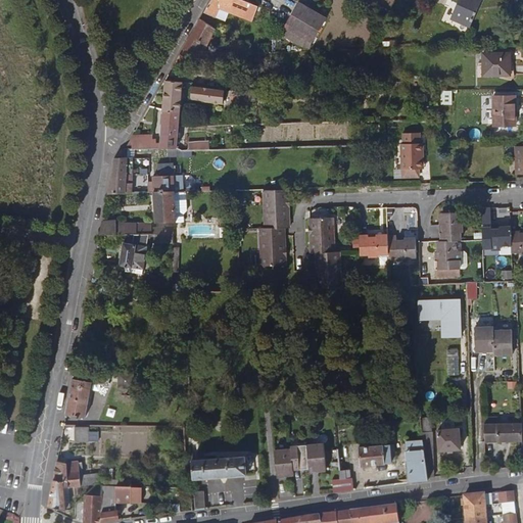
[(211,0),(205,12),(217,17),(217,16),(220,9),(230,12),(252,20),(258,6),(243,0),(211,0)]
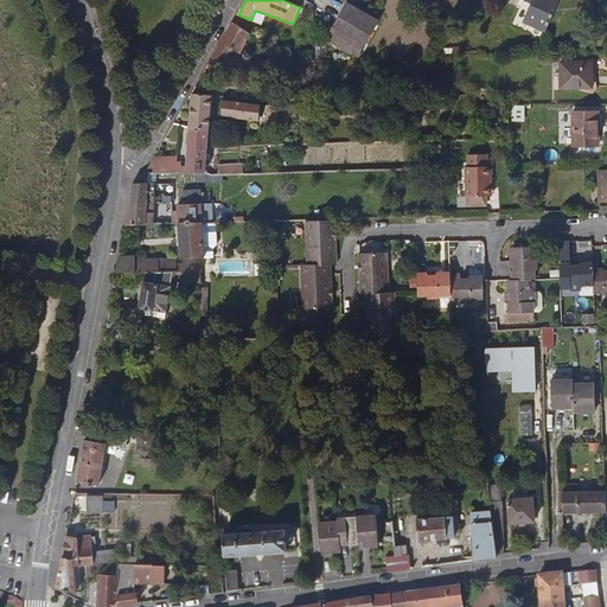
[(547,30),(558,0),(534,0),(525,21),(547,30)]
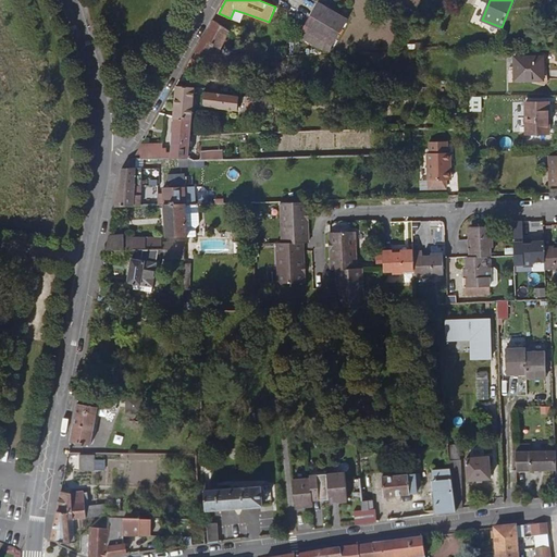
[(334,44),(348,19),(319,2),(305,27),(334,44)]
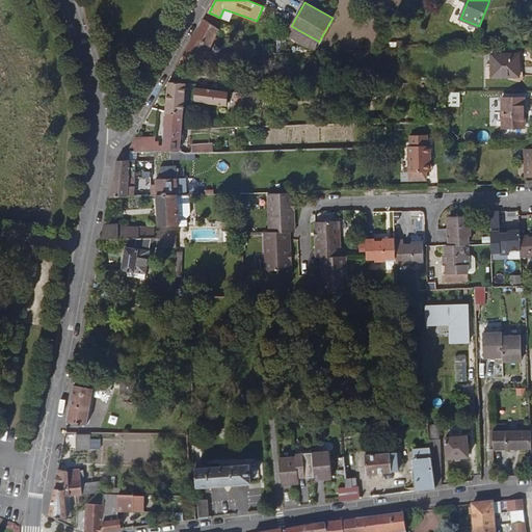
[(230,21),(234,12),(223,9),(220,17),(230,21)]
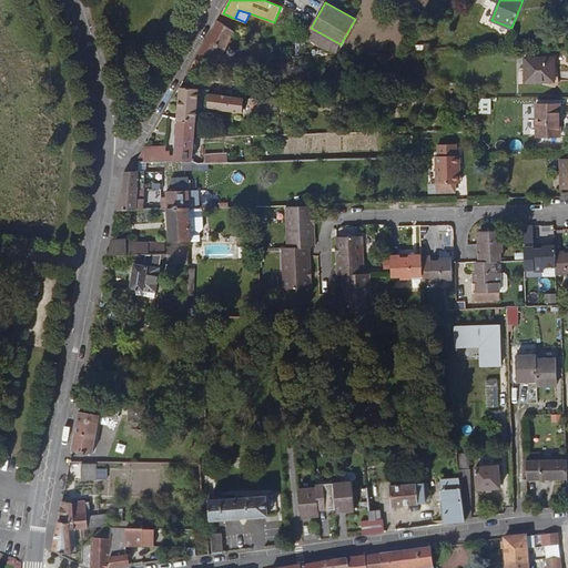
[(219,21),(213,31),(230,40),(233,41),(234,38),(232,36),(234,31),(219,21)]
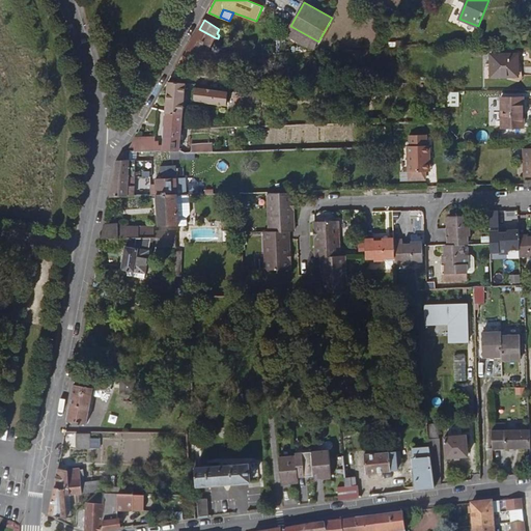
[(199,29),(190,45),(200,47),(200,51),(208,52),(215,37),(199,29)]
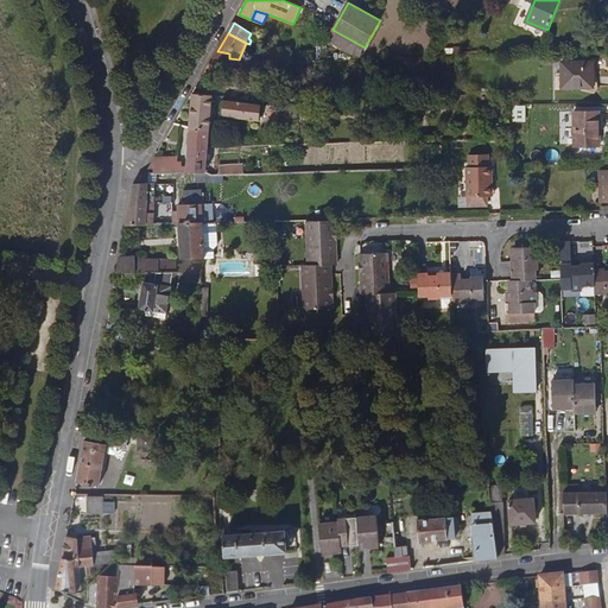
[(271,48),(271,62),(273,62),(290,62),(290,48),(271,48)]
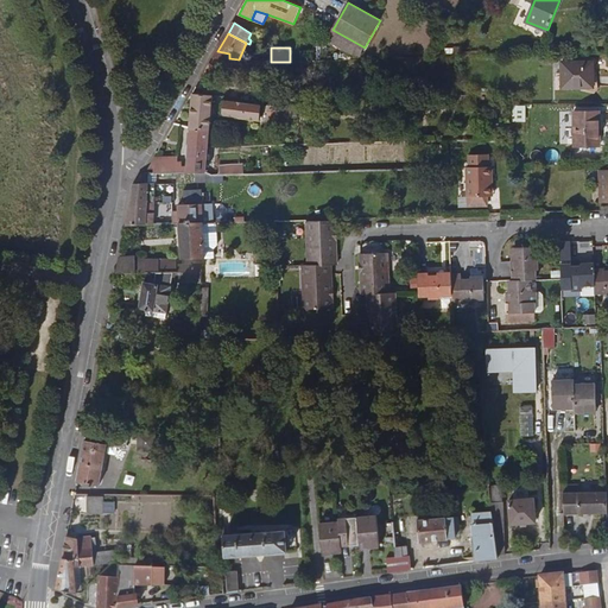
[(248,59),(264,62),(265,54),(249,51),(248,59)]
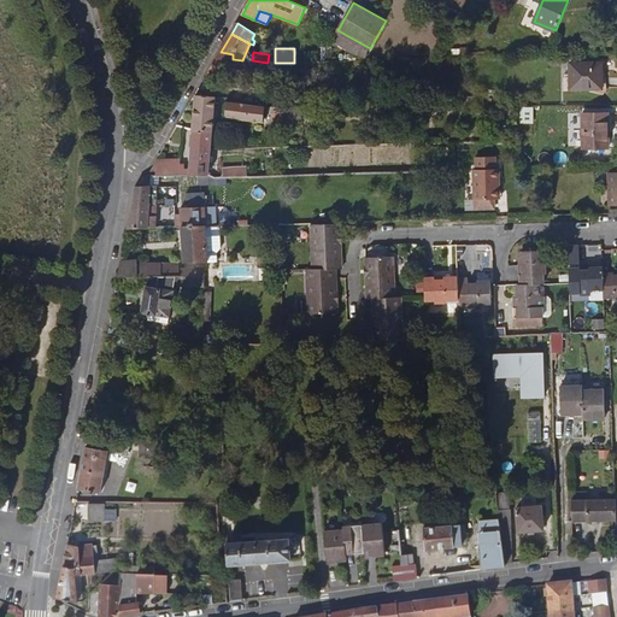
[(217,58),(204,80),(217,84),(222,75),(265,81),(265,78),(275,78),(277,63),(275,63),(268,63),(252,60),(242,60),(233,59),(217,58)]
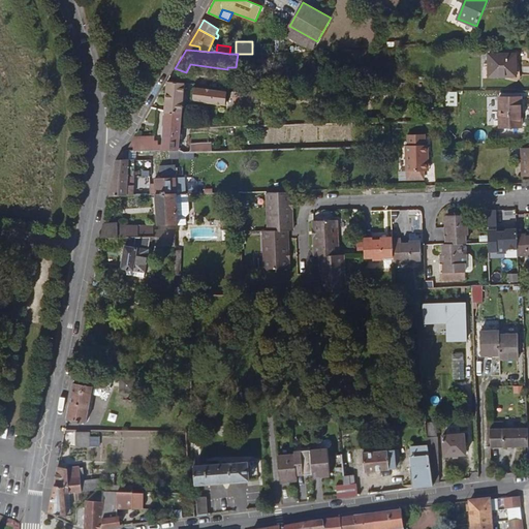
[(517,63),(517,54),(489,54),(490,75),(516,75),(516,63),(517,63)]
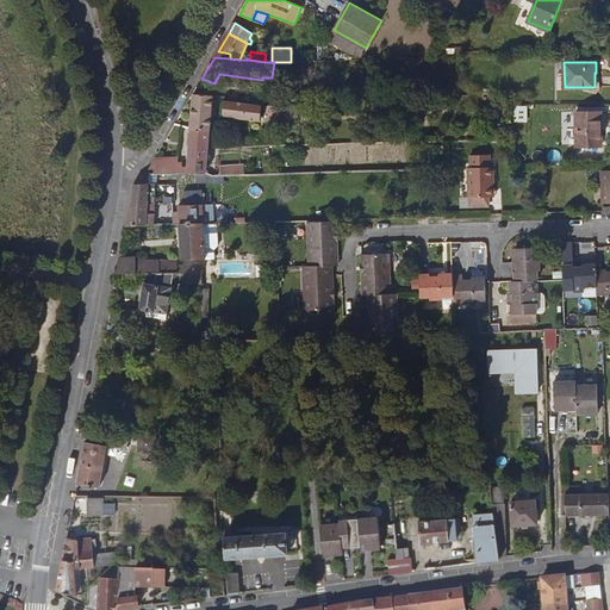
[(192,129),(211,129),(215,95),(194,94),(192,129)]
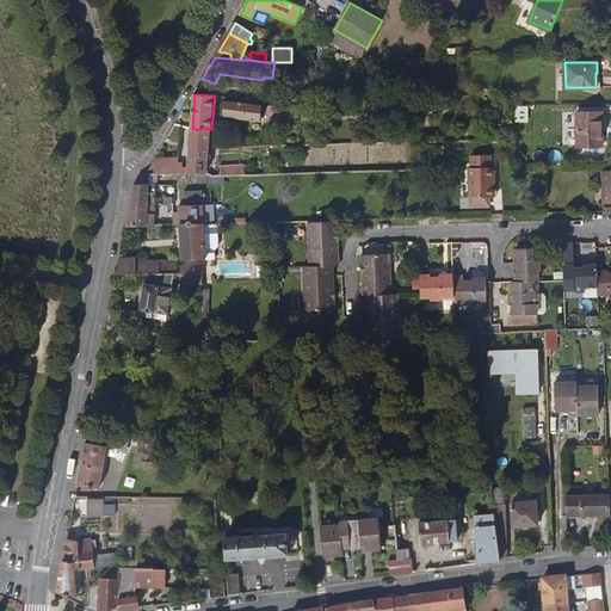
[(235,117),(238,102),(226,99),(223,116),(235,117)]
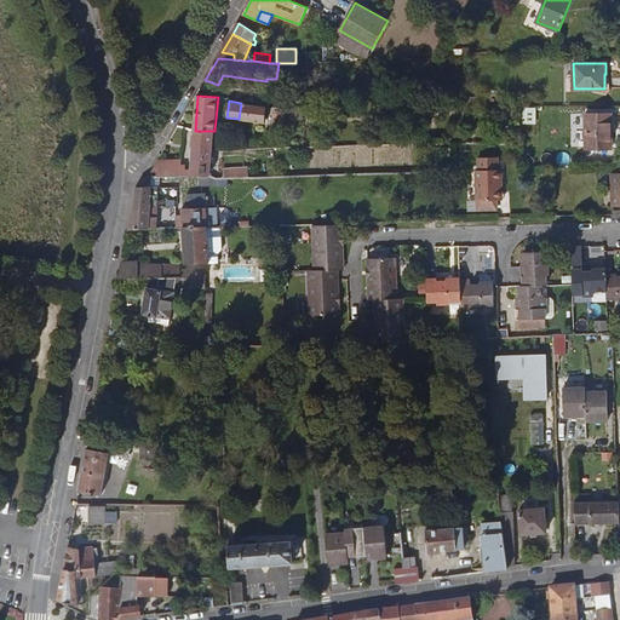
[(265,122),(268,107),(241,103),(239,119),(265,122)]
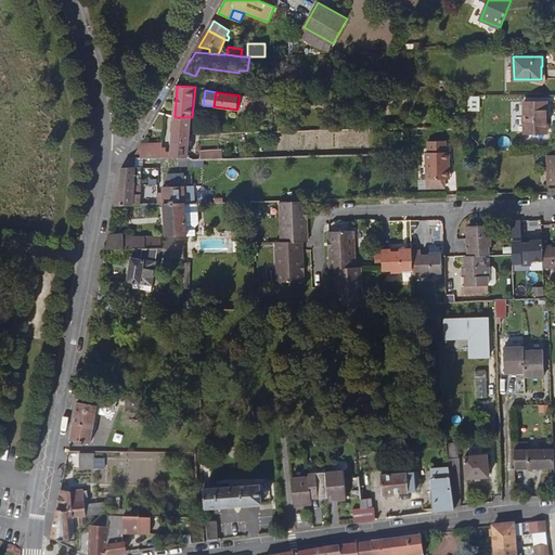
[(480,110),(481,95),(468,94),(468,110),(480,110)]
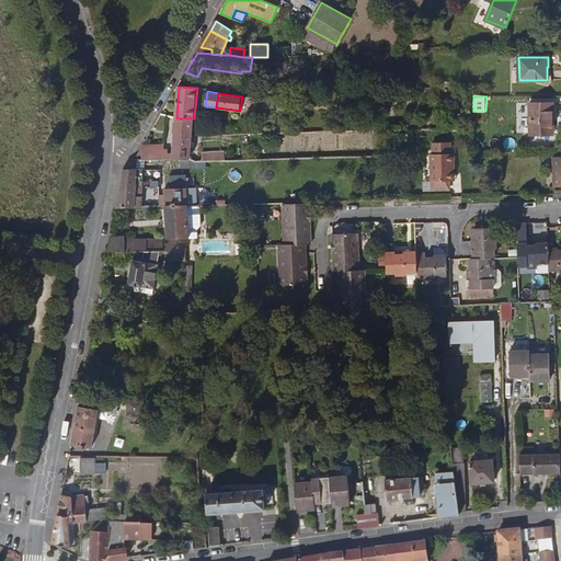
[(252,103),(266,102),(265,96),(248,96),(248,105),(252,105),(252,103)]
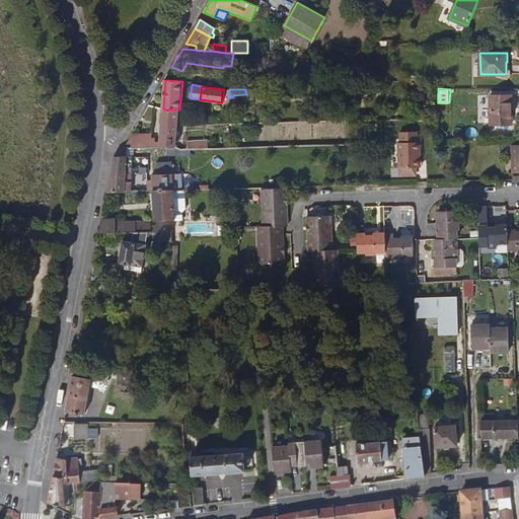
[(254,89),(245,89),(246,94),(246,98),(254,98),(254,89)]
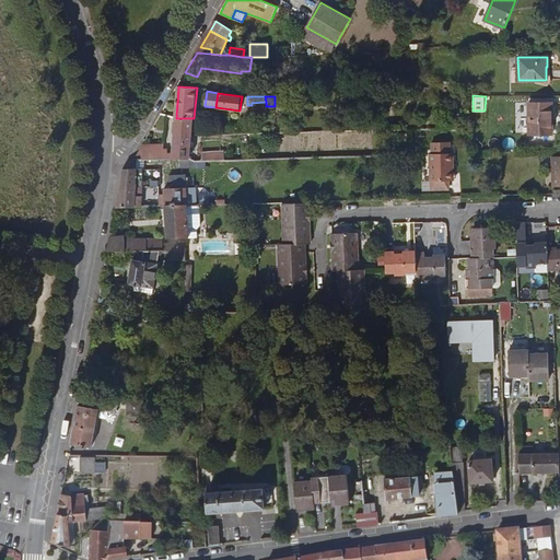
[(517,131),(527,131),(528,102),(518,102),(517,131)]
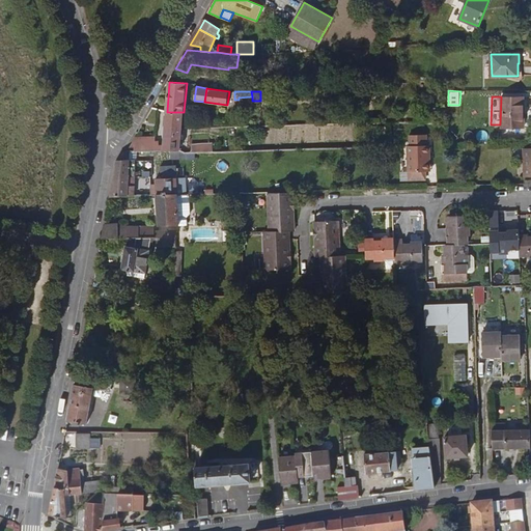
[(524,127),(524,98),(502,98),(502,127),(524,127)]
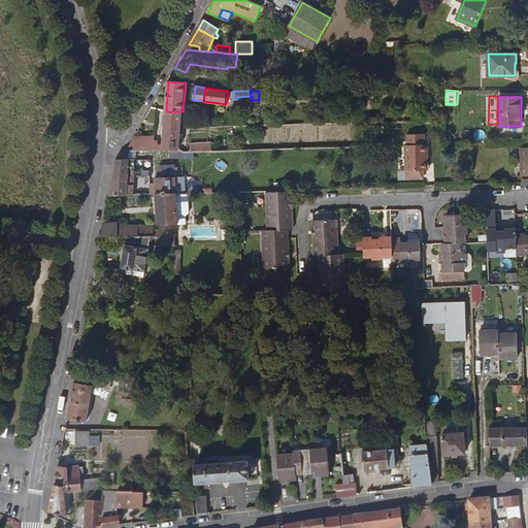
[(134,146),(134,150),(135,150),(180,149),(182,126),(183,111),(166,111),(163,139),(155,138),(155,136),(135,136),(130,146),(134,146)]
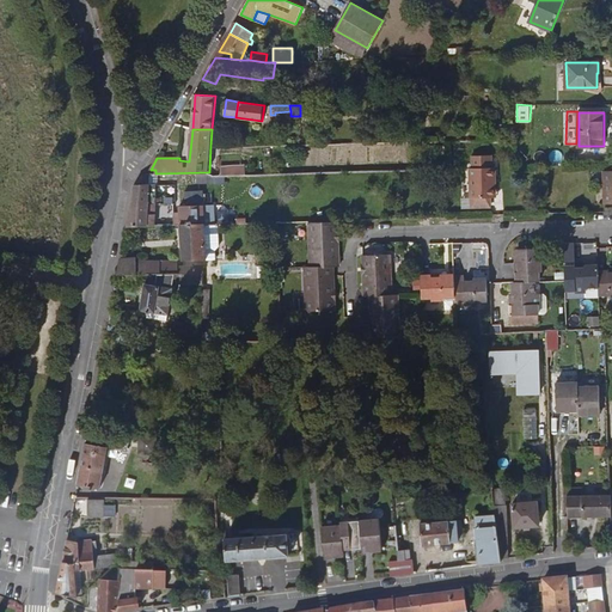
[(491,154),(472,154),(472,166),(493,166),(491,154)]
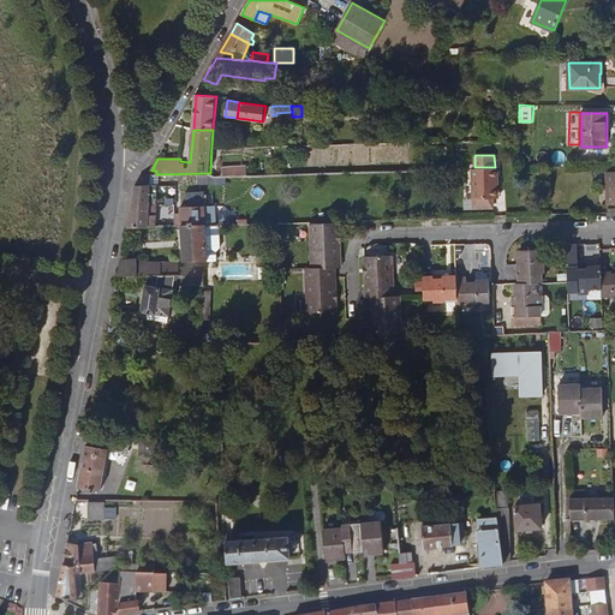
[(222,175),(248,174),(248,163),(231,165),(231,166),(226,166),(222,175)]
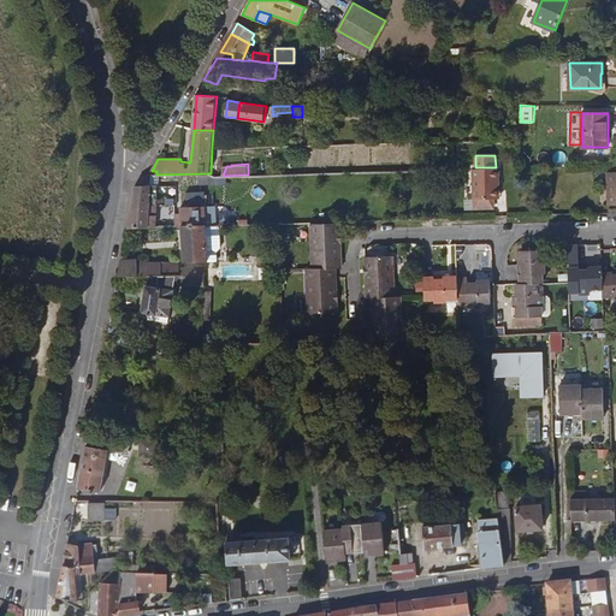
[(475,167),(474,167),(475,197),(497,197),(497,190),(501,190),(501,167),(496,167),(475,167)]
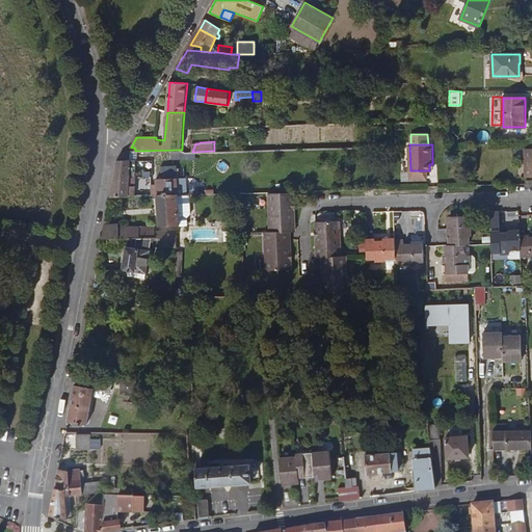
[(116,161),(110,197),(135,196),(135,189),(135,186),(129,186),(129,174),(135,174),(135,164),(136,152),(136,151),(135,151),(125,151),(116,161)]
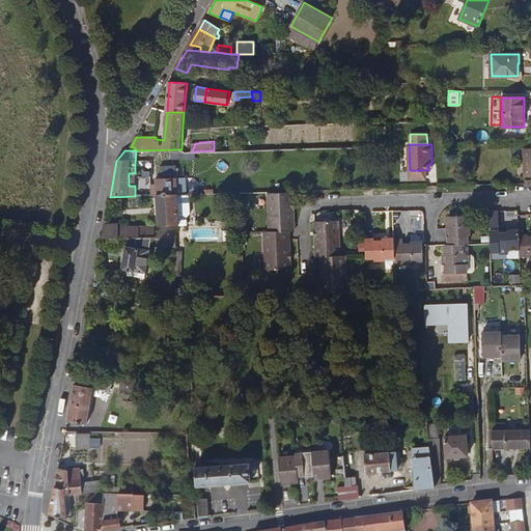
[(147,152),(136,151),(135,164),(146,165),(147,152)]
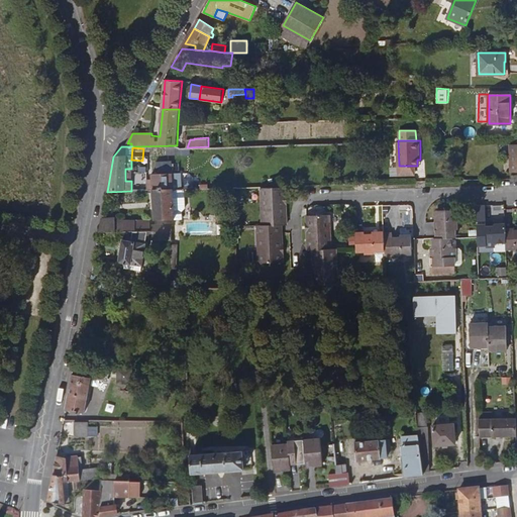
[(158,174),(172,174),(172,163),(158,163),(158,174)]
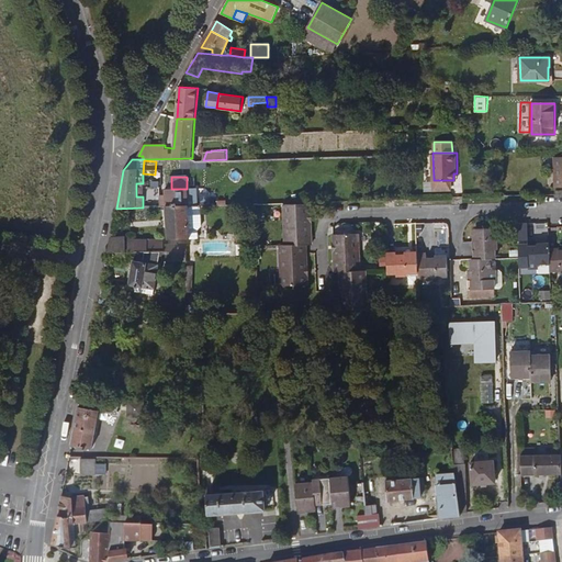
[(167,206),(188,205),(187,189),(171,189),(166,190),(166,199),(167,206)]
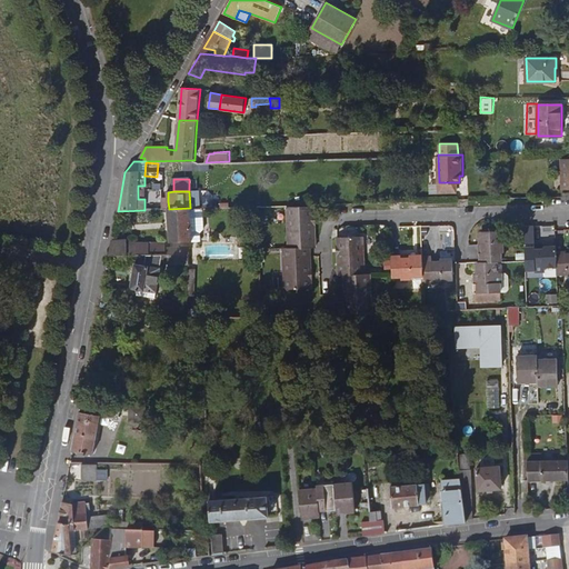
[(190,208),(200,208),(199,191),(189,191),(190,208)]
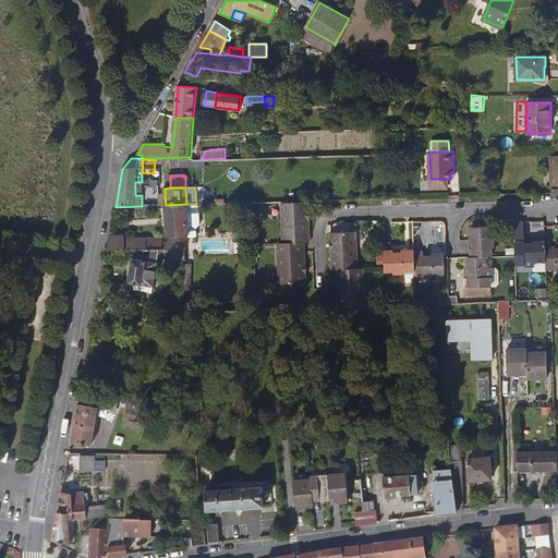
[(283,243),(304,242),(310,242),(308,202),(281,203),(283,243)]
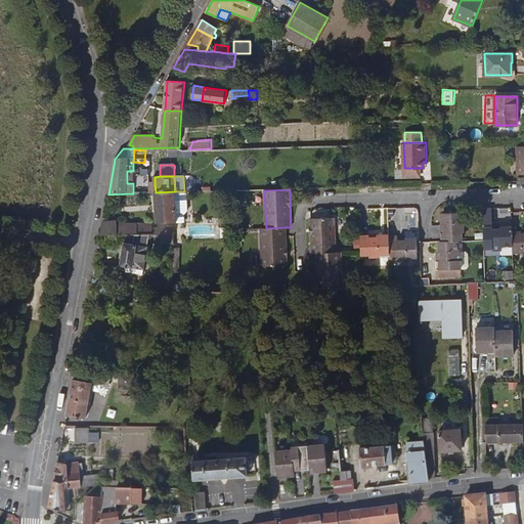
[(175,191),(156,192),(157,222),(177,221),(175,191)]
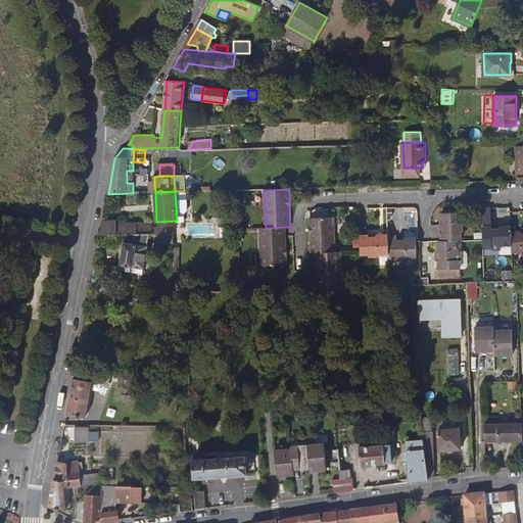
[(184,191),(175,191),(177,221),(185,221),(184,214),(187,206),(186,191),(184,191)]
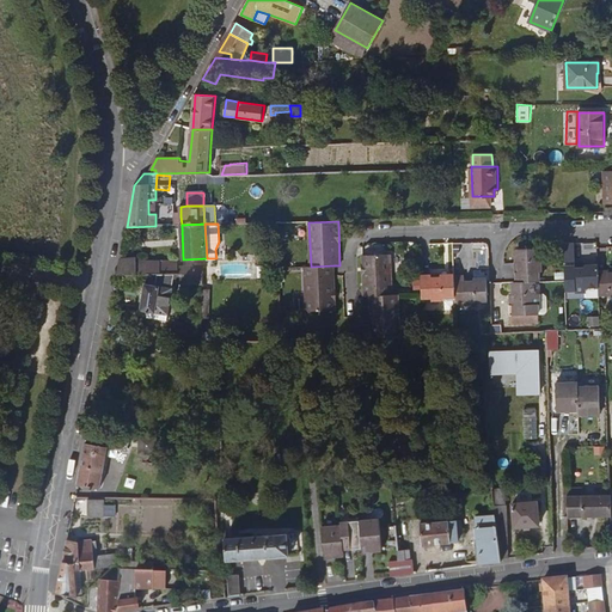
[(564,245),(565,262),(575,262),(575,245),(564,245)]
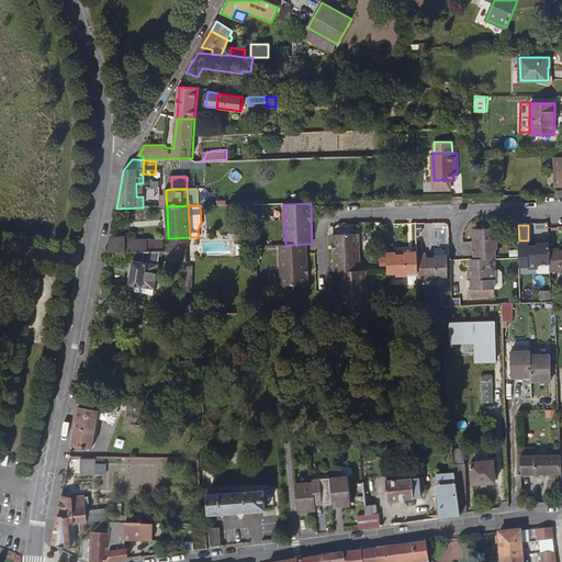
[(473,240),(474,258),(493,258),(496,258),(496,239),(495,238),(494,227),(475,228),(476,240),(473,240)]
